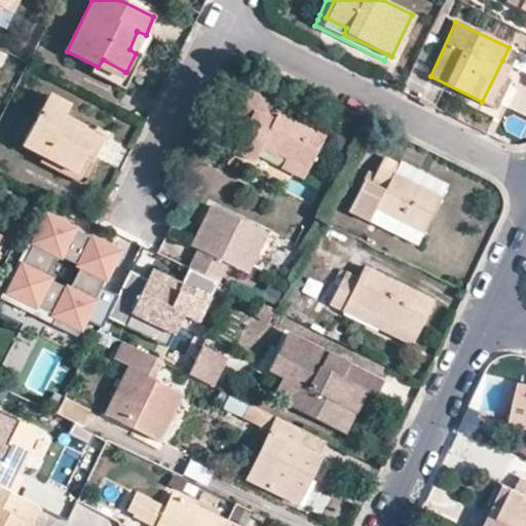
[(151,37),(146,35),(137,31),(137,32),(129,49),(136,53),(126,72),(125,72),(103,60),(98,67),(96,75),(124,89),(132,74),(142,53),(150,38),(151,37)]
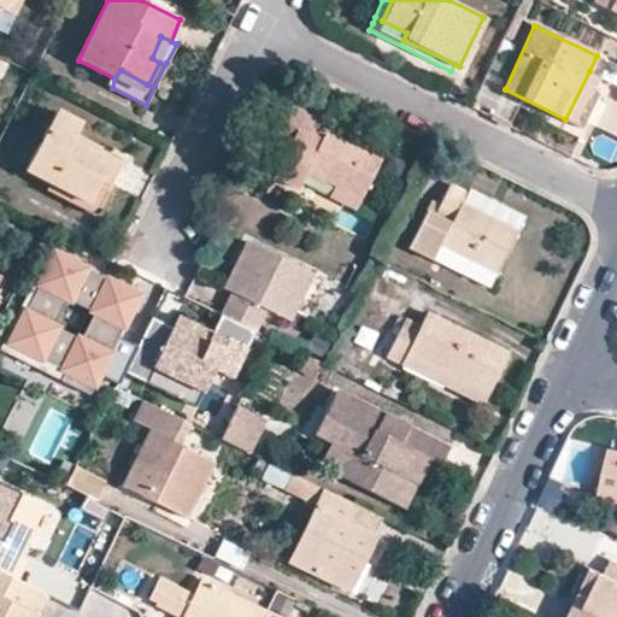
[(589,72),(589,71),(565,119),(576,124),(599,78),(599,77),(589,72)]
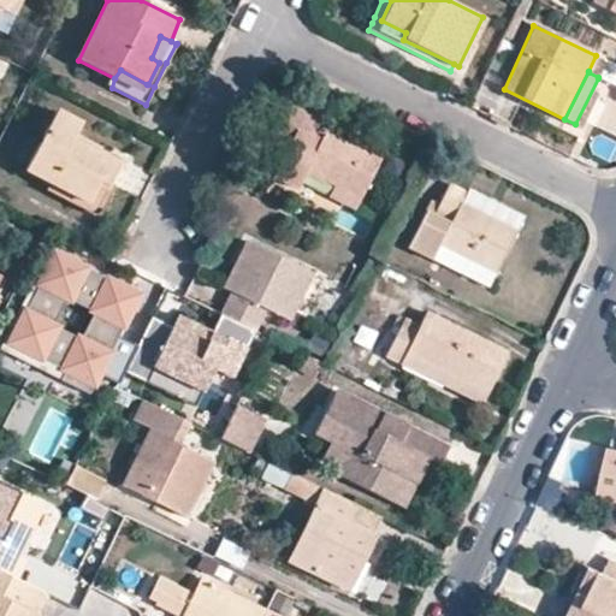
[(304,175),(331,188),(357,200),(357,201),(378,160),(325,132),(330,125),(283,101),(268,131),(288,143),(272,176),(296,189),(304,175)]
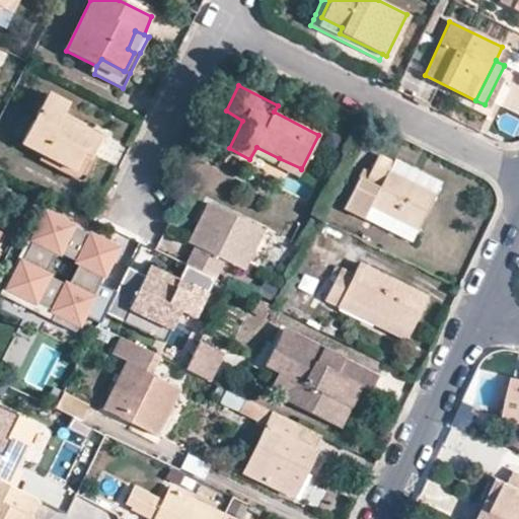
[(22,145),(43,155),(74,171),(85,152),(92,156),(100,139),(60,120),(68,104),(49,94),(22,145)]
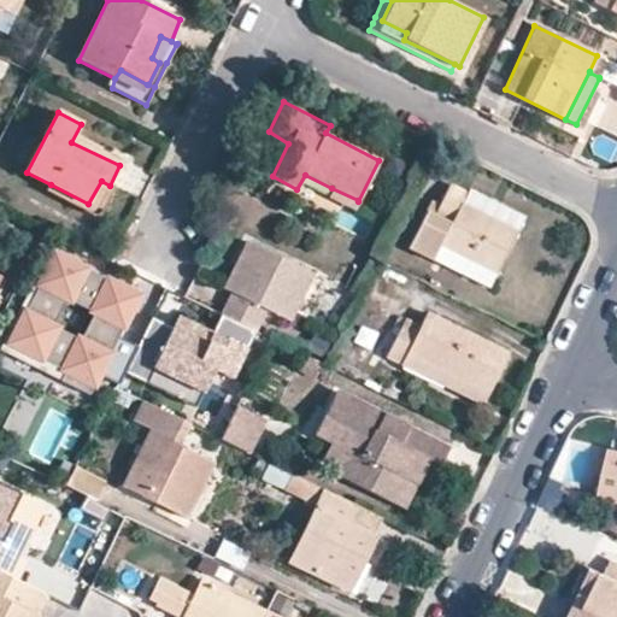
[(115,188),(110,186),(101,181),(88,204),(51,184),(46,193),(81,211),(84,212),(99,221),(115,188)]
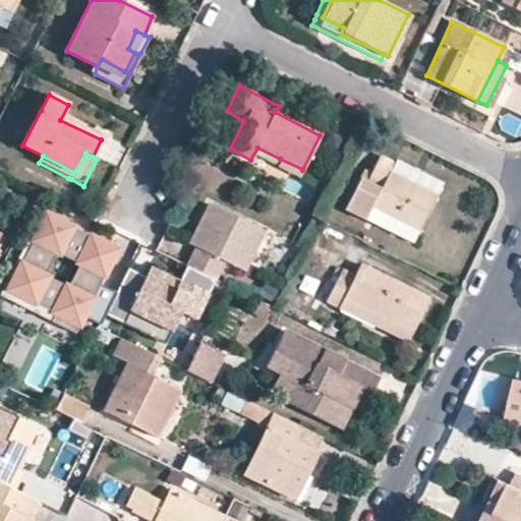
[(371,208),(419,230),(436,197),(389,174),(394,163),(379,155),(364,183),(361,181),(345,212),(364,222),(371,208)]
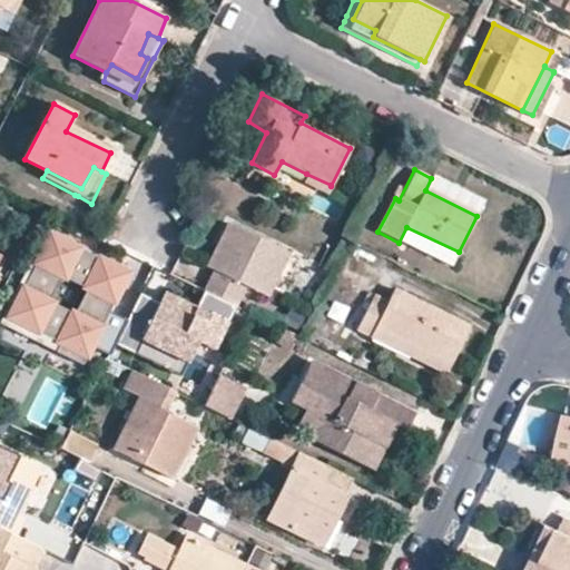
[(326,194),(331,185),(306,174),(303,183),(326,194)]
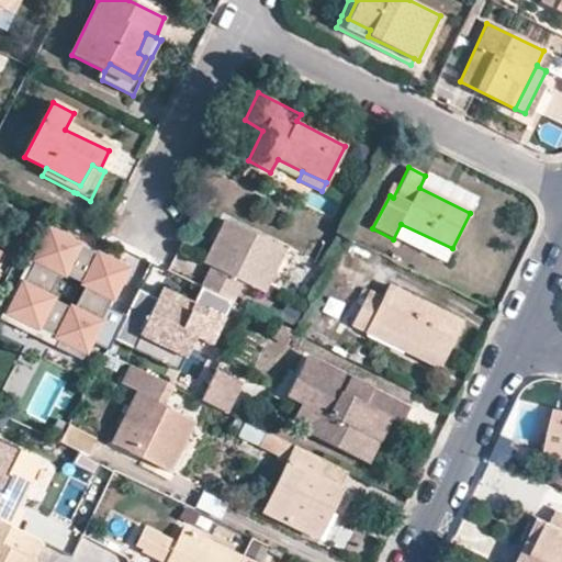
[(426,172),(425,176),(419,188),(470,213),(478,199),(426,172)]
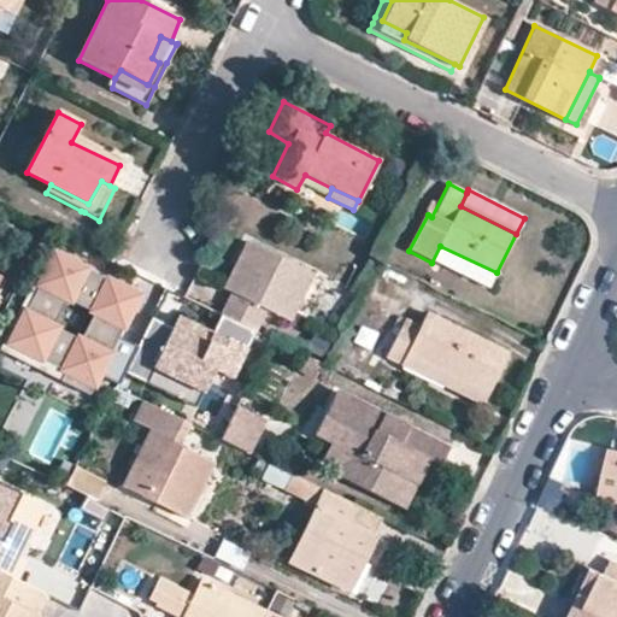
[(248,240),(239,259),(245,268),(233,293),(222,315),(253,330),(265,309),(272,312),(281,294),(299,303),(313,272),(248,240)]
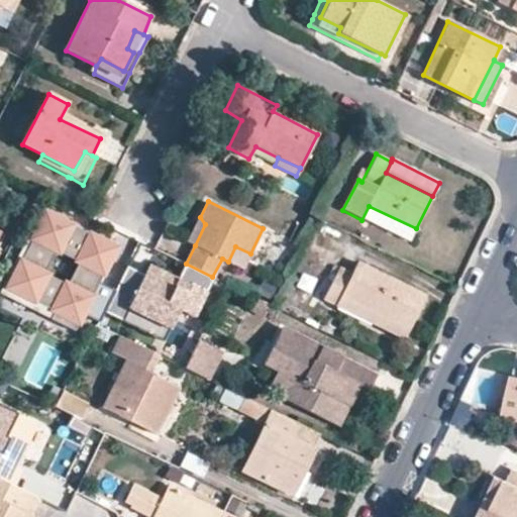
[(76,330),(116,247),(45,212),(28,246),(35,249),(27,265),(21,262),(8,288),(56,311),(52,319),(76,330)]
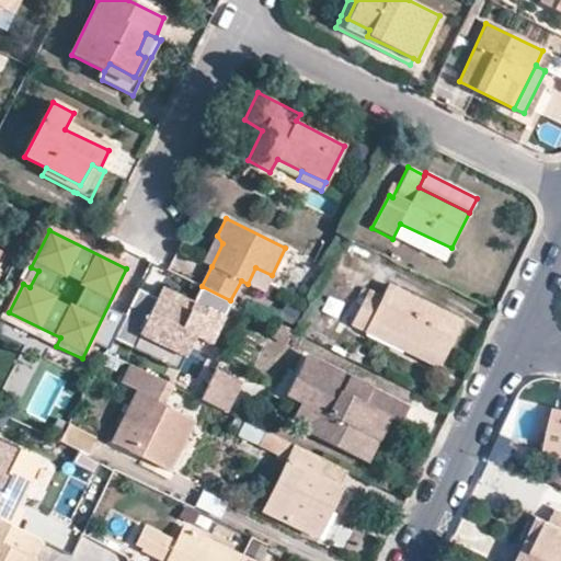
[(203,262),(212,266),(222,243),(217,236),(203,262)]
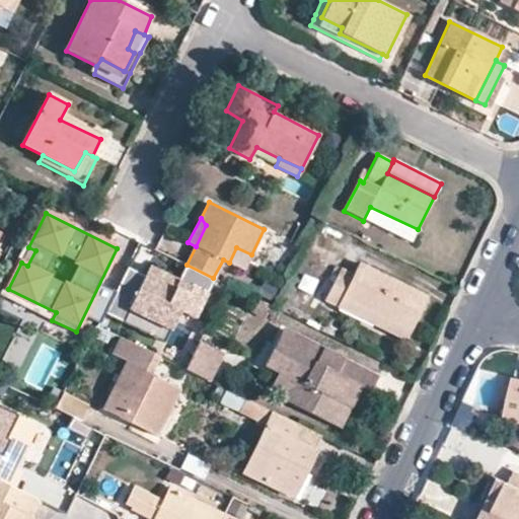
[(243,270),(251,254),(236,247),(229,263),(243,270)]
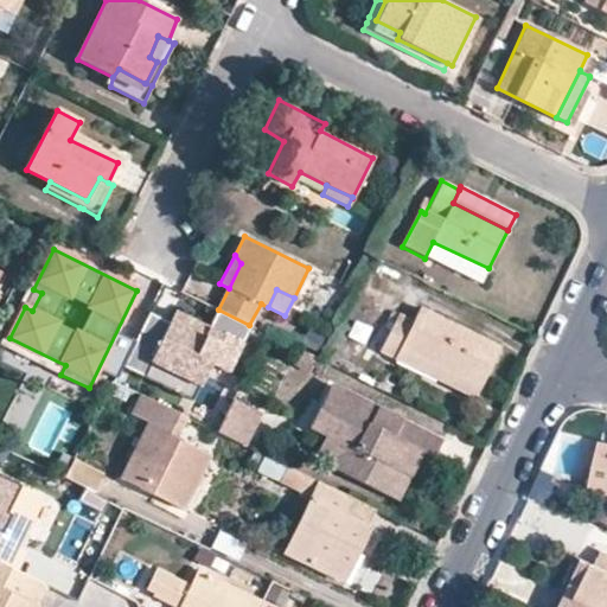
[(249,325),(218,310),(210,328),(176,311),(170,323),(148,312),(122,365),(172,390),(190,353),(211,364),(229,372),(251,326),(249,325)]
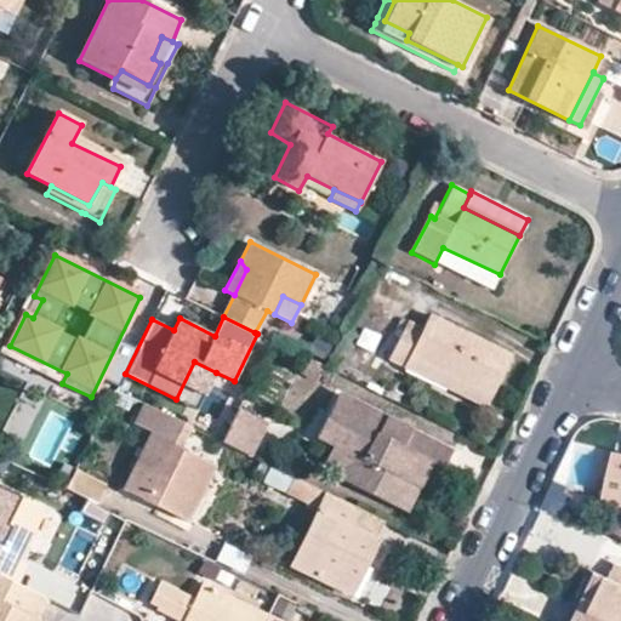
[(387,362),(483,409),(508,355),(429,317),(423,330),(406,320),(387,362)]
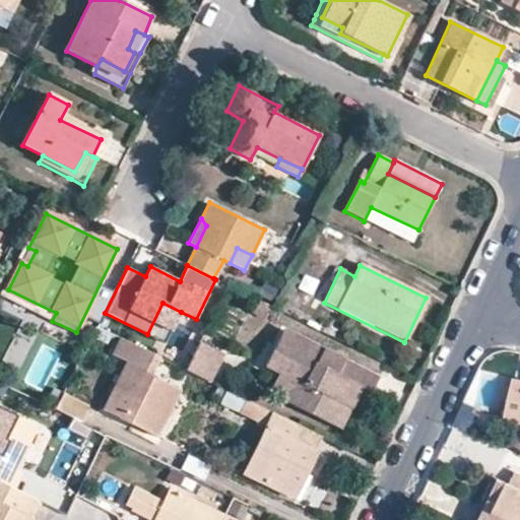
[(163,303),(147,334),(166,343),(181,312),(163,303)]
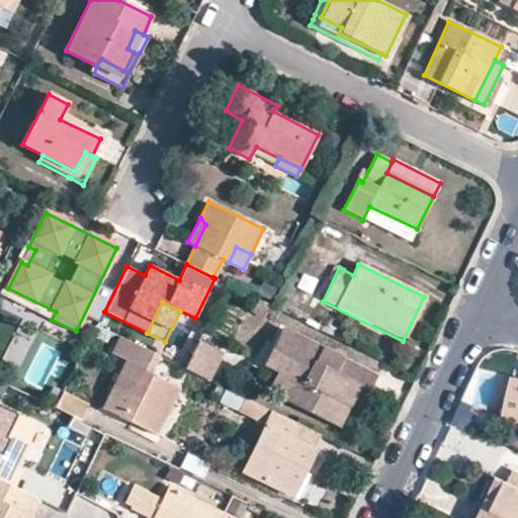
[(283,329),(269,357),(354,400),(361,385),(371,391),(378,376),(368,371),(283,329)]
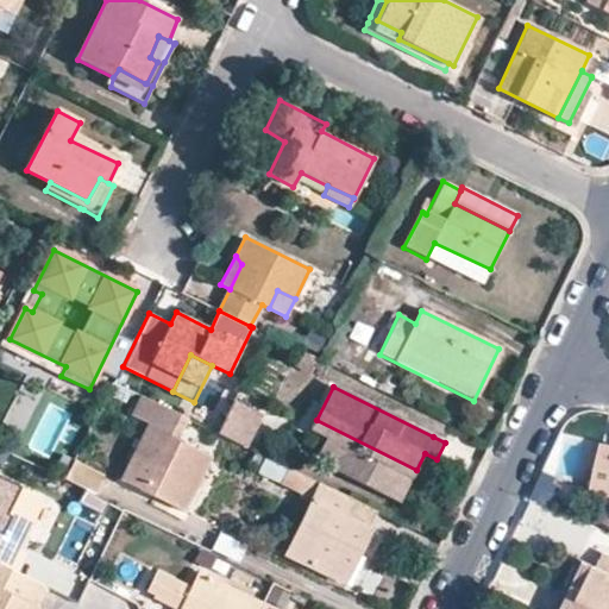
[(118,477),(182,508),(208,453),(180,439),(189,419),(137,393),(126,413),(144,421),(118,477)]
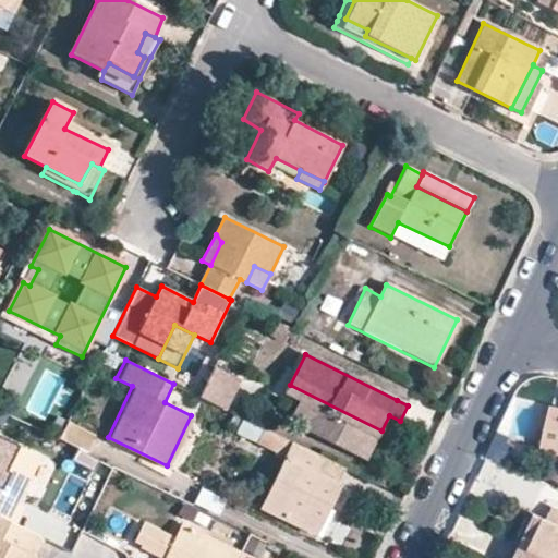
[(243,381),(215,368),(202,397),(230,410),(243,381)]
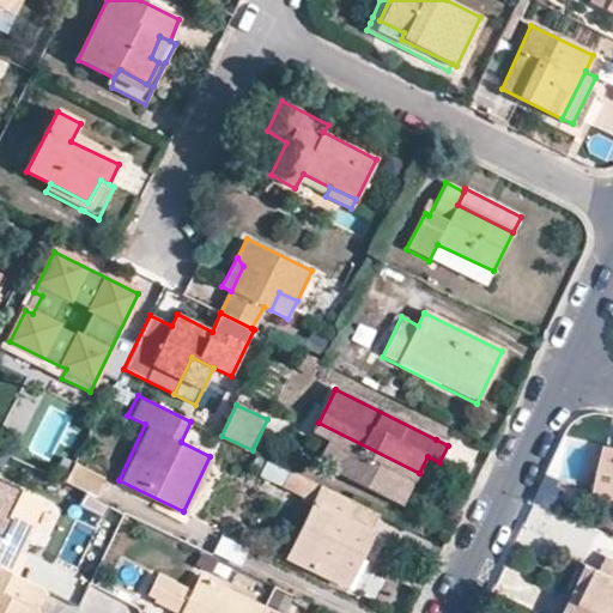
[(405,477),(414,481),(419,473),(319,423),(315,432),(331,439),(360,455),(350,479),(393,501),(405,477)]
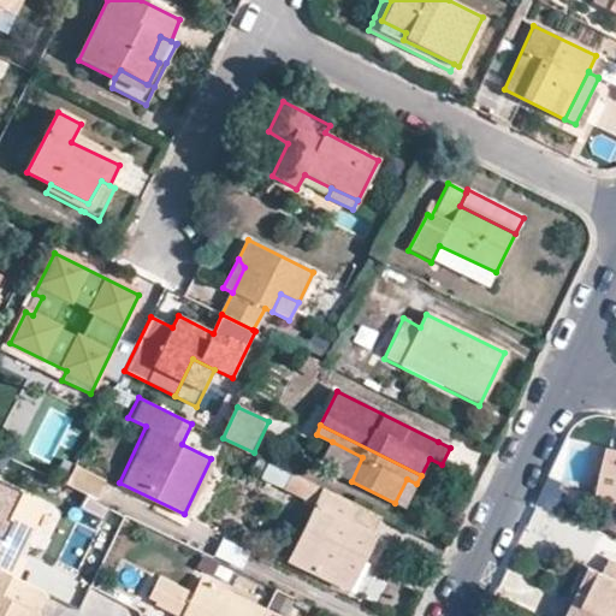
[(335,473),(351,481),(362,457),(332,442),(325,458),(338,466),(335,473)]
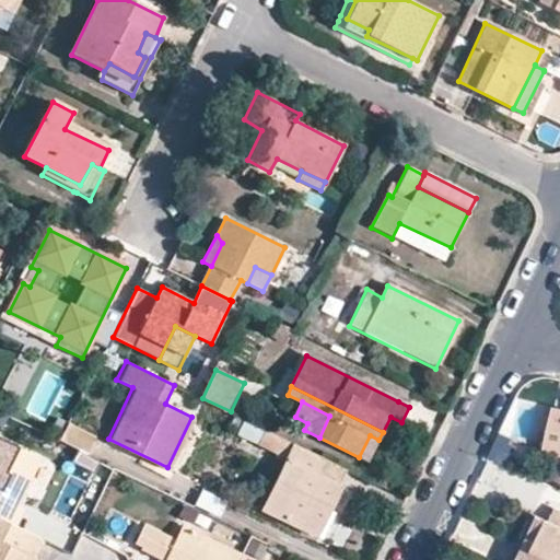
[(559,453),(559,408),(551,407),(543,450),(559,453)]
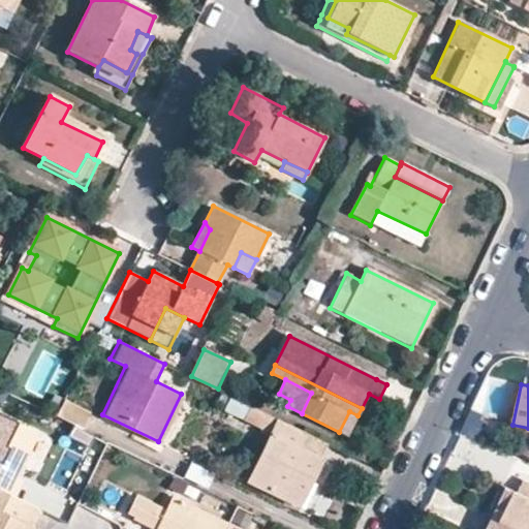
[(248,481),(299,505),(321,459),(319,458),(327,443),(222,392),(216,404),(271,432),(248,481)]
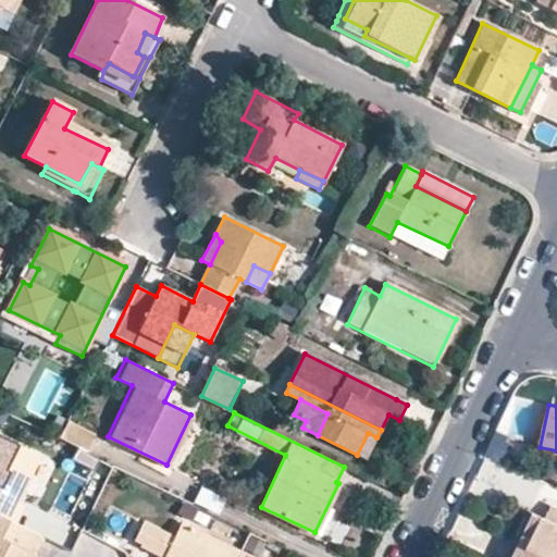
[(96,435),(67,421),(59,438),(87,453),(96,435)]
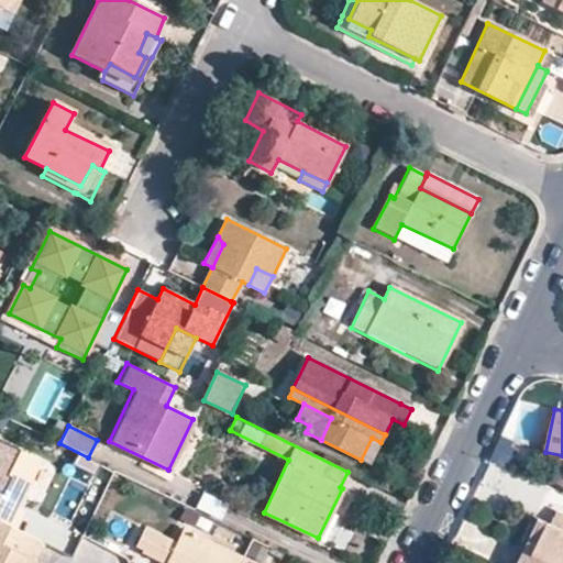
[(370,464),(381,442),(372,438),(361,460),(370,464)]
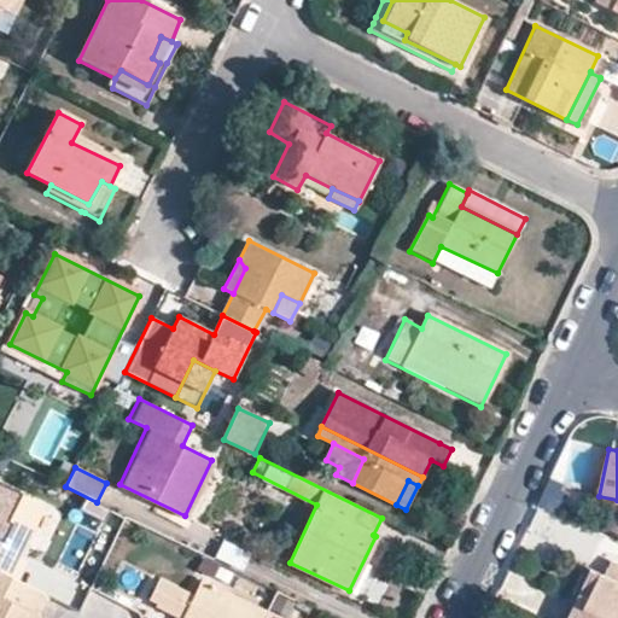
[(42,507),(42,506),(0,485),(0,572),(17,582),(25,564),(16,559),(24,542),(25,541),(42,507)]
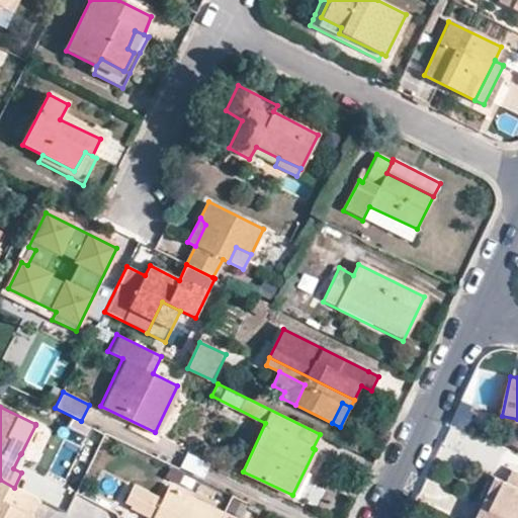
[(46,430),(35,424),(35,425),(21,453),(20,454),(31,459),(46,431),(46,430)]
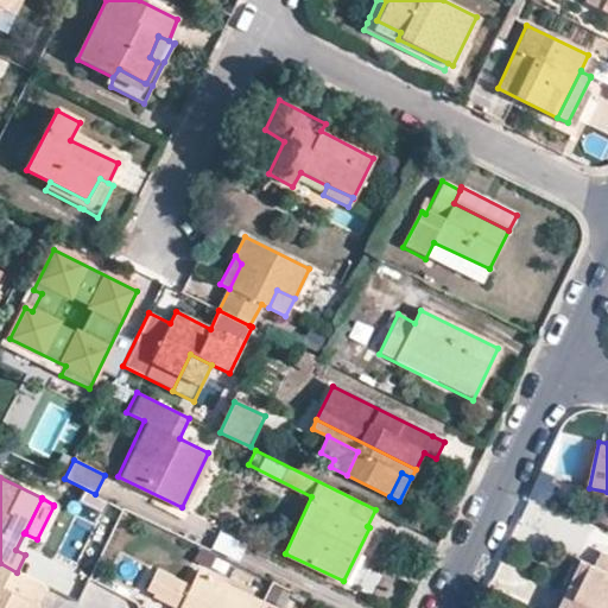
[(213,550),(240,563),(248,546),(221,533),(213,550)]
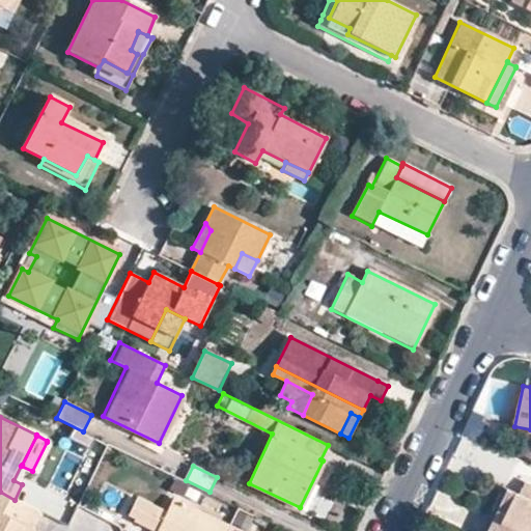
[(523,493),(518,491),(516,492),(509,507),(508,510),(500,507),(487,530),(530,530),(530,482),(527,481),(523,493)]
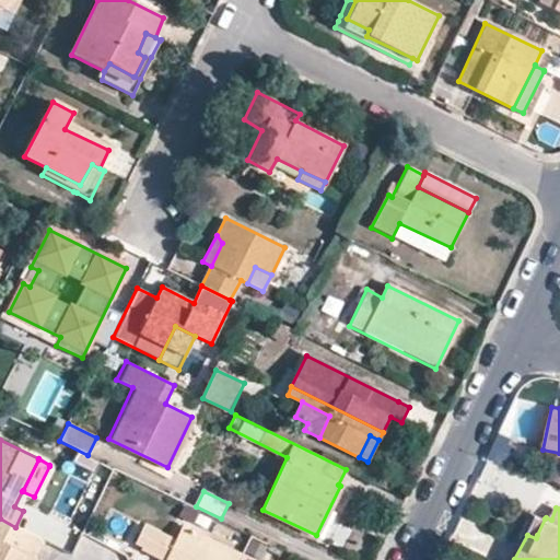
[(524,533),(527,535),(536,538),(537,535),(545,518),(546,517),(534,512),(524,533)]
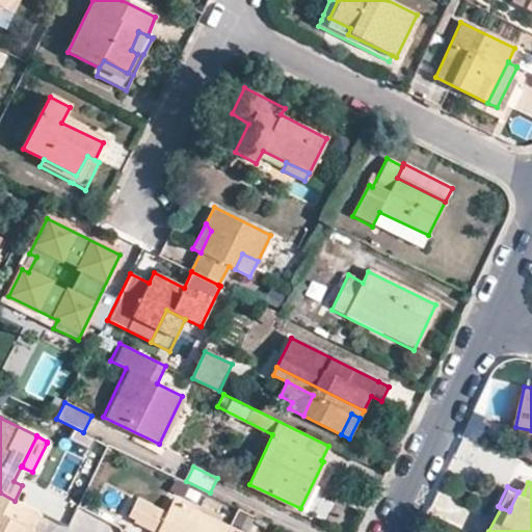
[(15,501),(0,493),(0,531),(33,531),(31,530),(41,512),(15,501)]
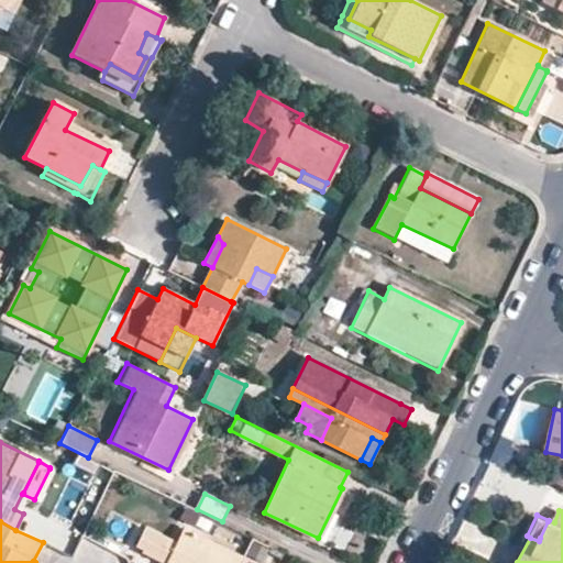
[(242,562),(244,559),(181,530),(176,541),(144,527),(136,544),(143,548),(142,551),(166,562),(167,562),(242,562)]
